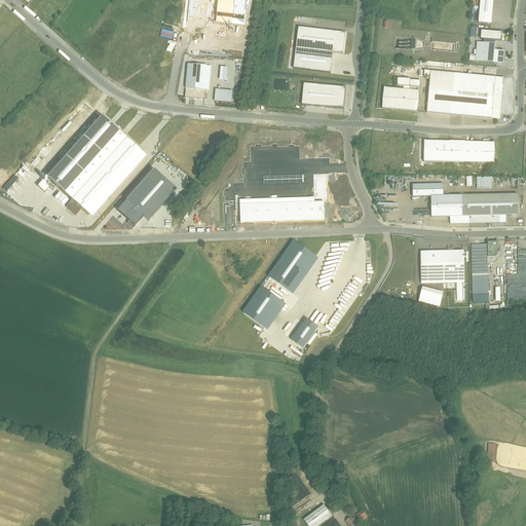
[(252,0),(190,0),(188,14),(216,19),(216,23),(248,28),(252,0)]
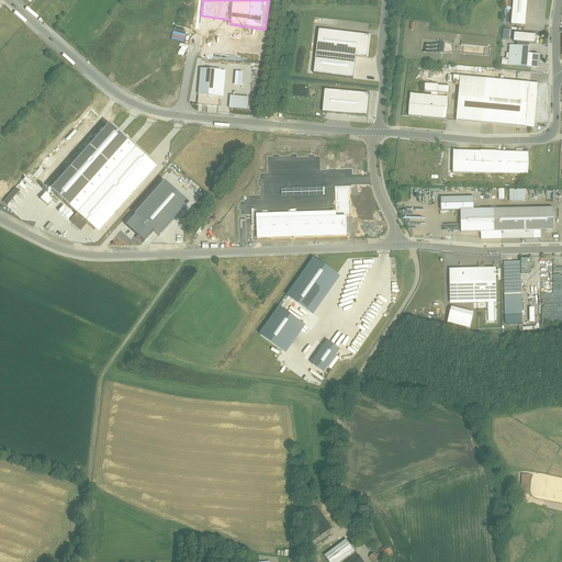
[(527,0),(514,0),(512,25),(525,26),(527,0)]
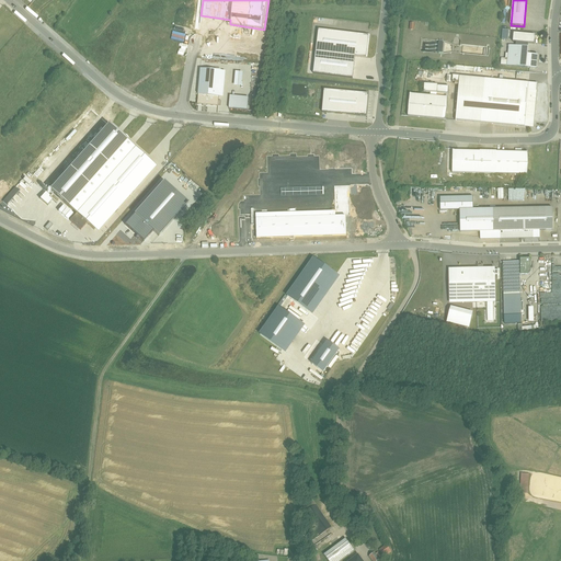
[(199,18),(198,31),(207,32),(208,19),(199,18)]
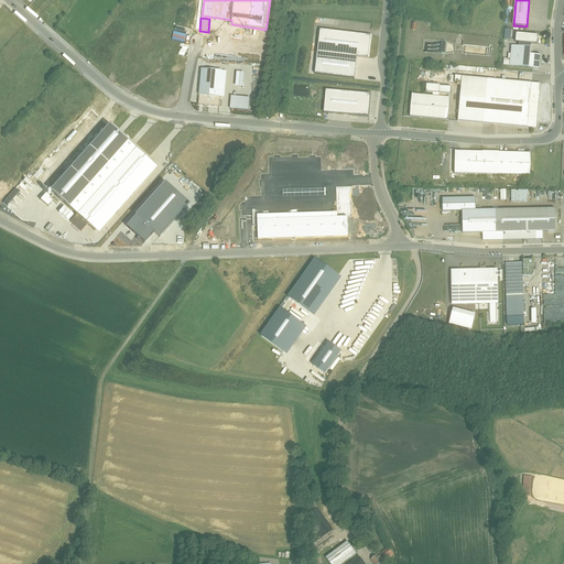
[(371,38),(321,31),(317,52),(357,57),(369,58),(371,38)]
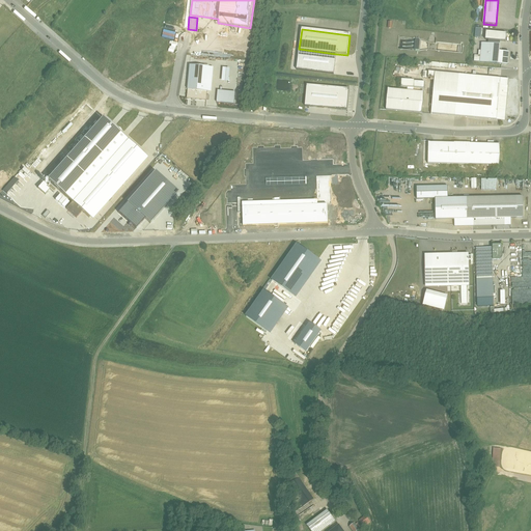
[(500,45),(482,44),(480,62),(498,64),(499,51),(500,45)]
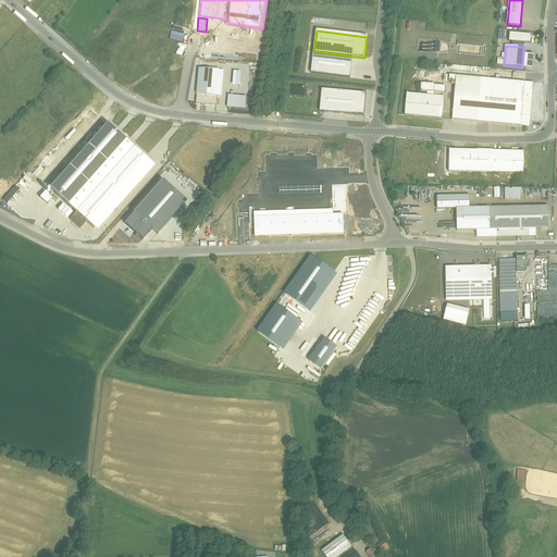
[(353,57),(313,51),(311,73),(350,78),(353,57)]
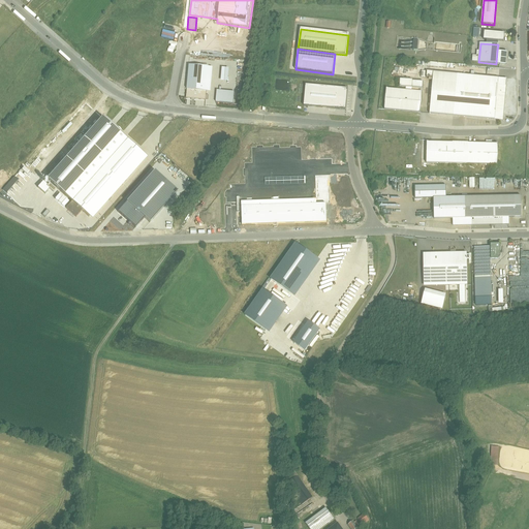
[(507,52),(497,51),(496,64),(506,65),(507,52)]
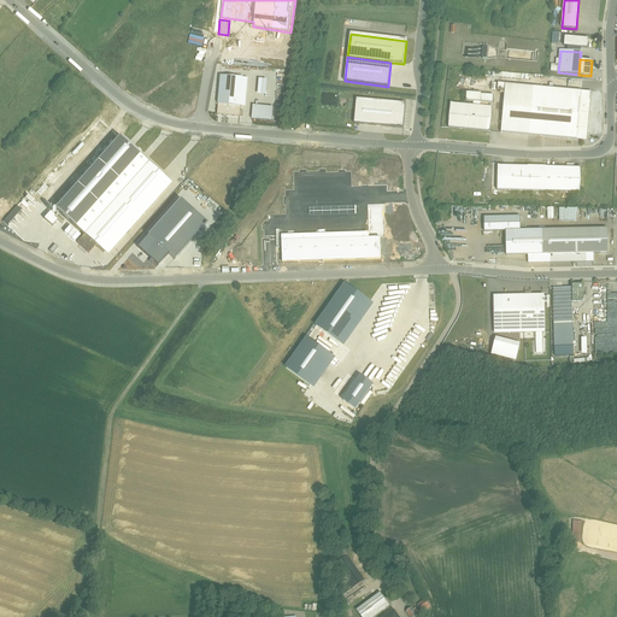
[(221,77),(218,115),(240,117),(241,106),(246,107),(248,80),(221,77)]
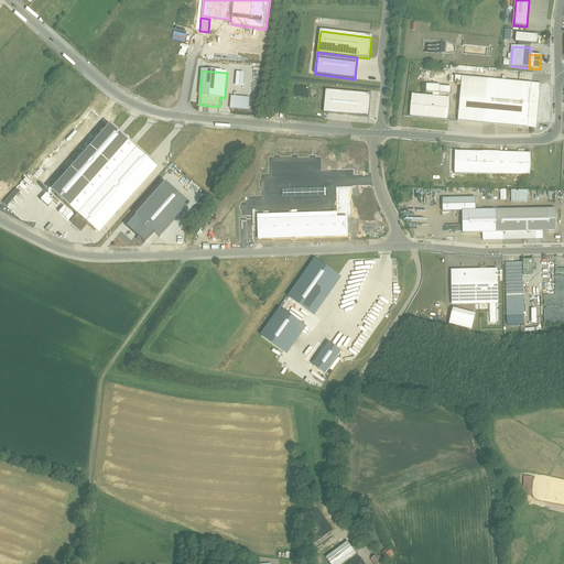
[(541,84),(455,76),(455,83),(462,83),(458,121),(530,128),(533,128),(535,126),(537,123),(538,121),(541,84)]
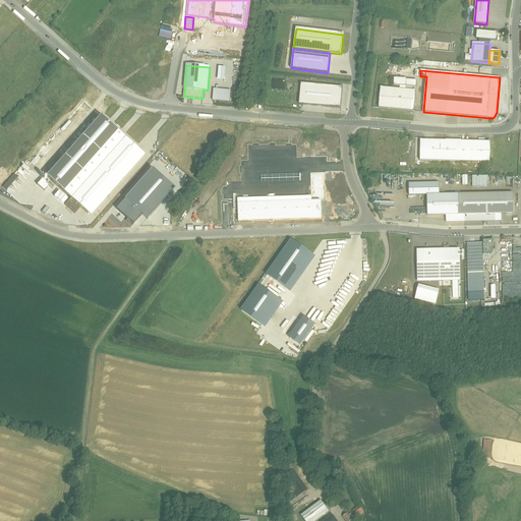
[(394,85),(406,87),(407,80),(407,79),(394,78),(394,85)]
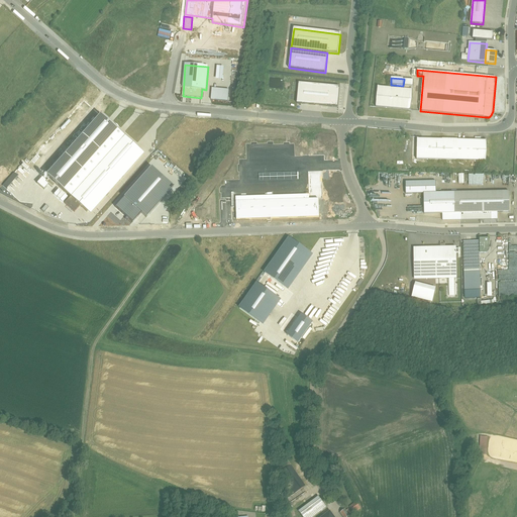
[(338,87),(297,84),(295,103),(336,107),(338,87)]
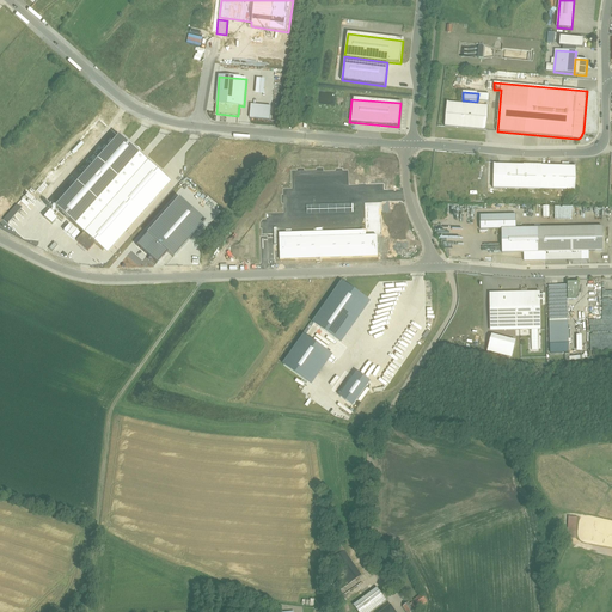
[(489,106),(447,103),(445,127),(487,130),(489,106)]
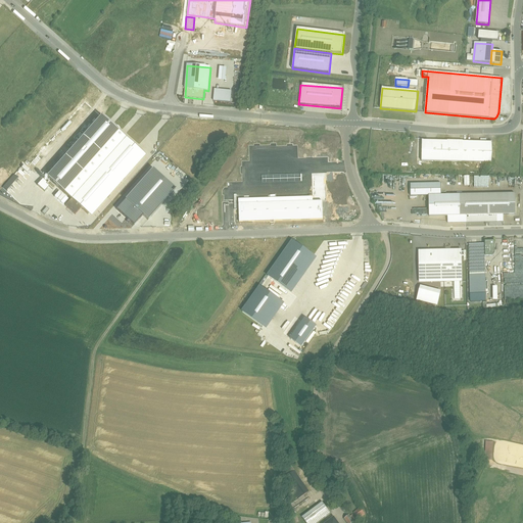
[(215,90),(214,101),(231,102),(232,91),(215,90)]
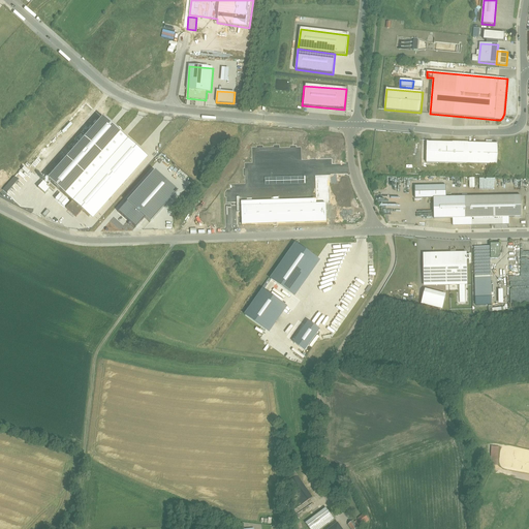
[(102,118),(47,180),(72,201),(66,208),(76,217),(82,211),(92,220),(148,158),(102,118)]
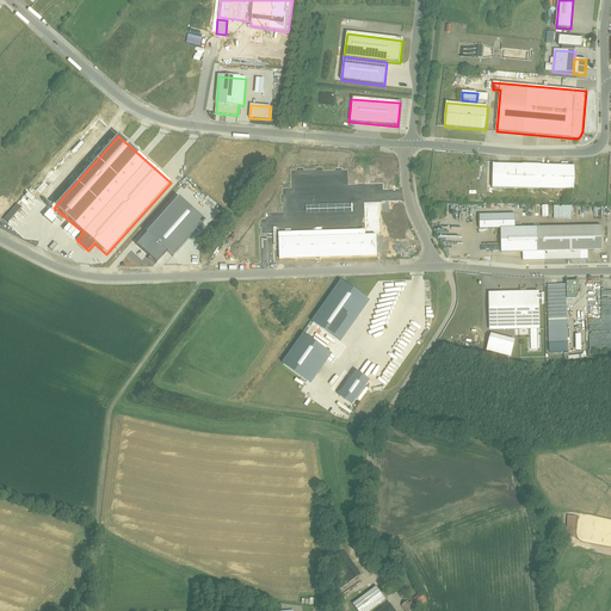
[(542,166),(493,164),(493,189),(541,190),(542,166)]
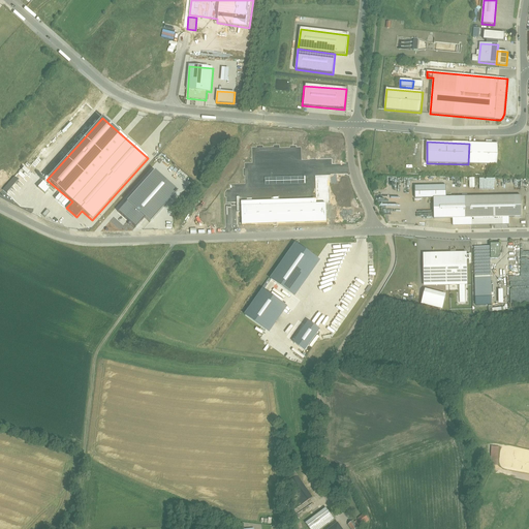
[(497,144),(469,144),(468,164),(496,164),(497,144)]
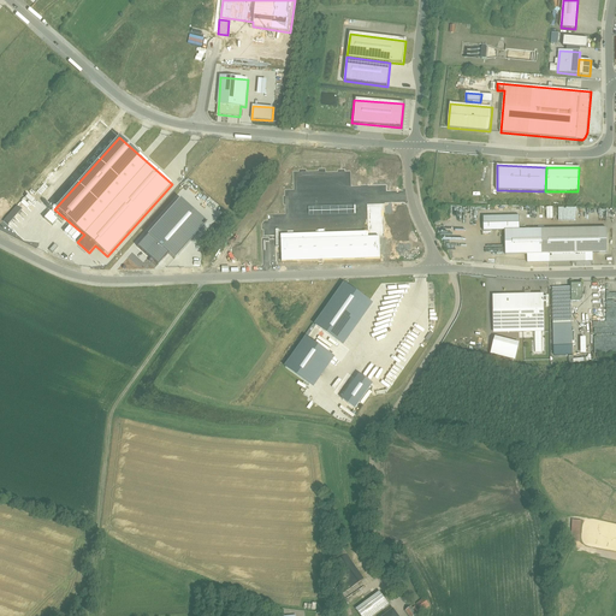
[(178,197),(134,247),(157,266),(169,253),(173,259),(206,223),(178,197)]
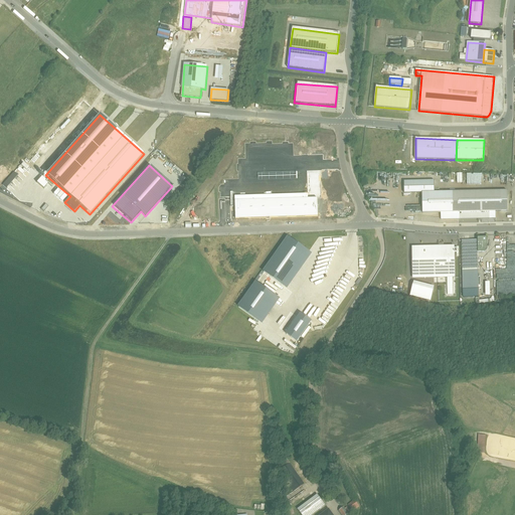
[(4,188),(16,175),(13,173),(1,185),(4,188)]
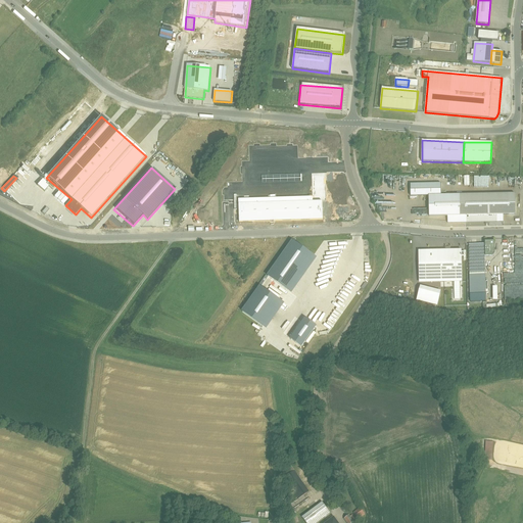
[(47,186),(40,180),(35,186),(43,191),(47,186)]
